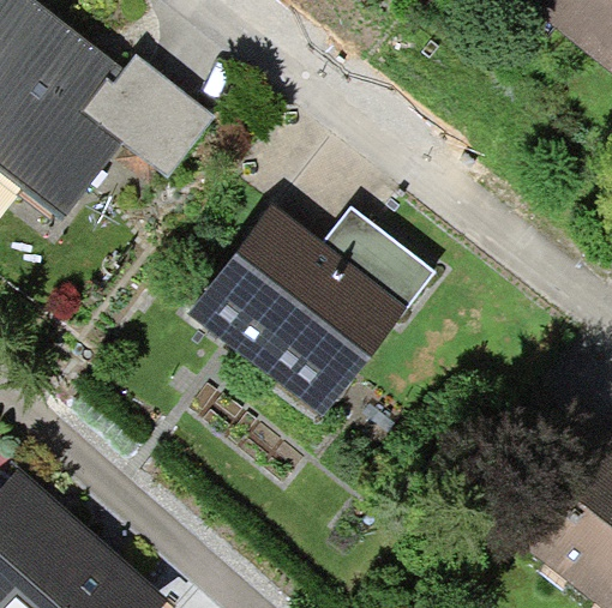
[(94,43),(35,0),(0,0),(0,170),(65,220),(123,142),(82,109),(107,77),(112,82),(125,66),(94,43)]
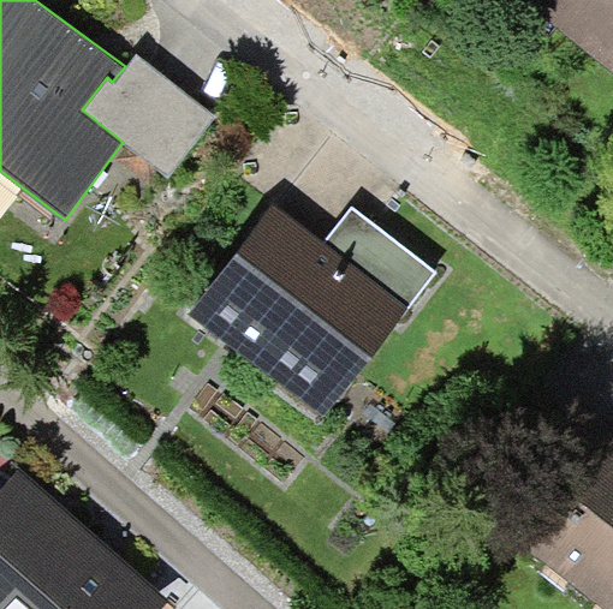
[(518,0),(612,73),(612,0),(518,0)]
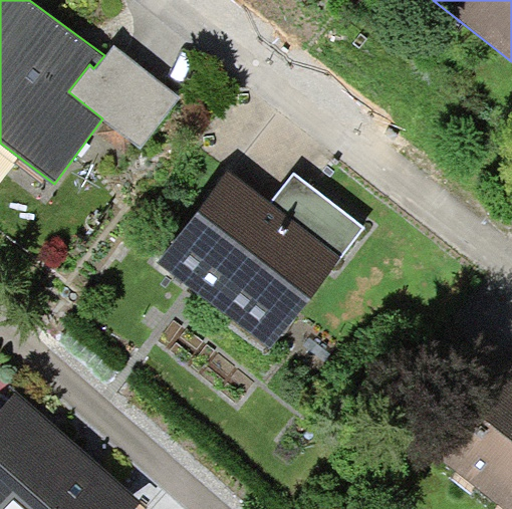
[(112,44),(104,55),(93,68),(89,64),(68,91),(102,118),(139,147),(179,96),(112,44)]
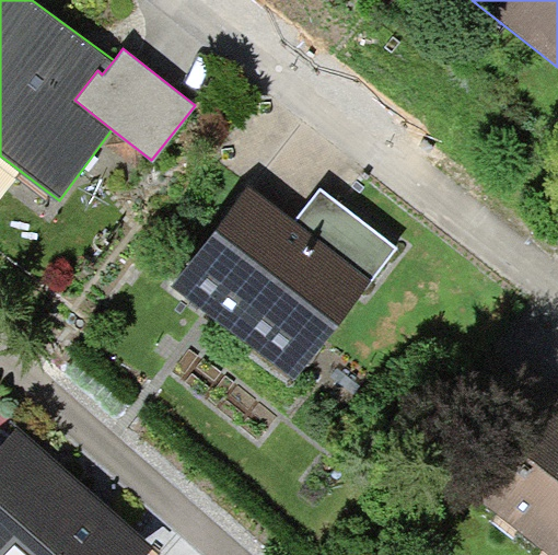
[(276,209),(246,187),(171,286),(293,380),(369,281),(292,222),(276,209)]
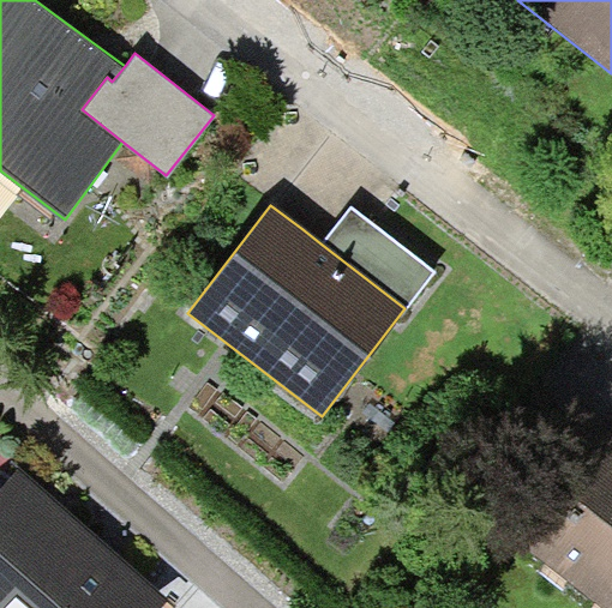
[(351,205),(321,244),(405,308),(433,269),(351,205)]
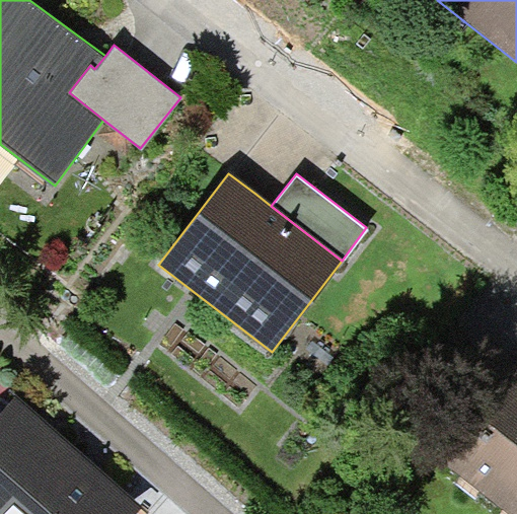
[(516,513),(516,376),(446,465),(510,513),(516,513)]
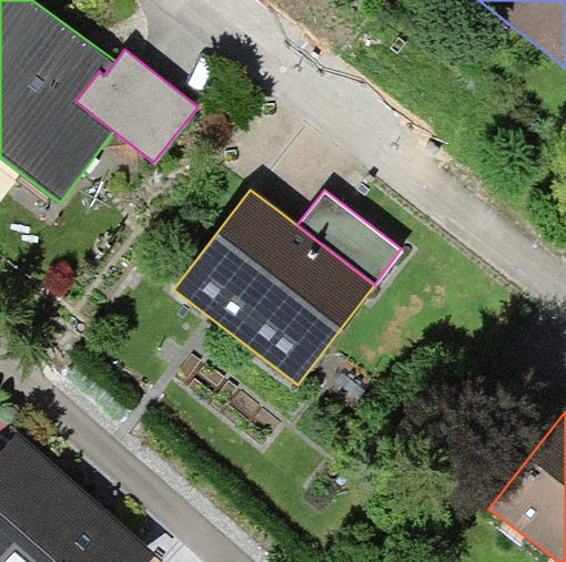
[(97,504),(18,435),(0,455),(0,561),(148,561),(154,555),(97,504)]
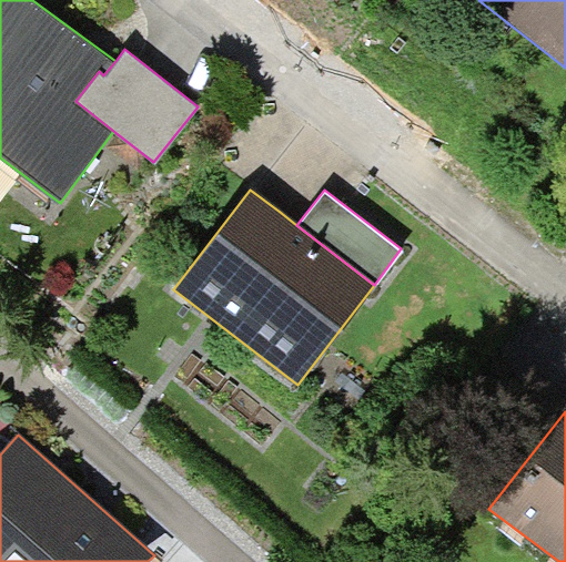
All buildings are outlined.
